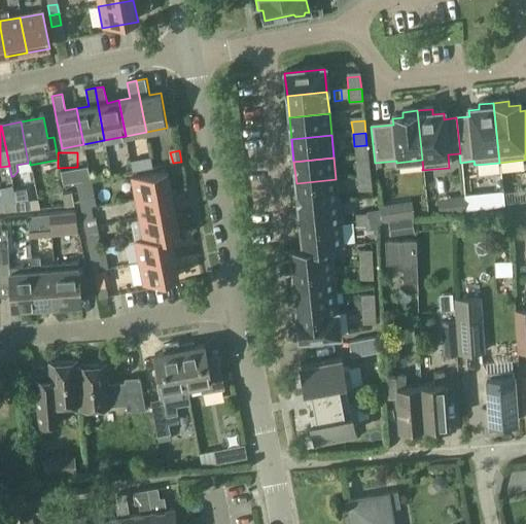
[(357,178),(370,177),(369,165),(356,166),(357,178)]
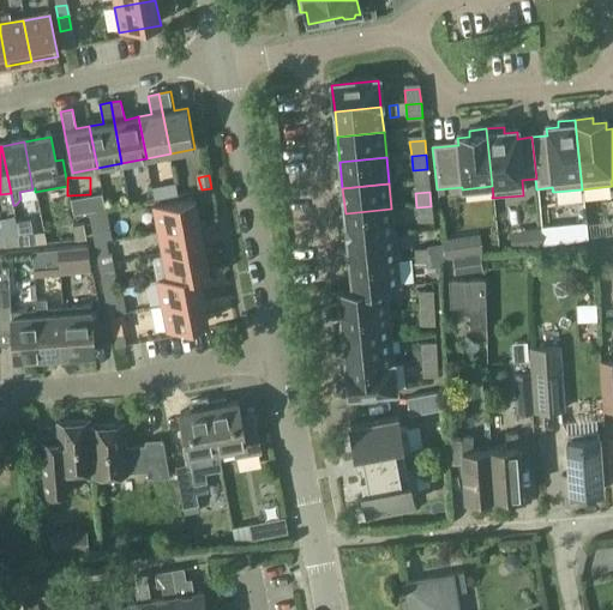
[(79,199),(70,201),(72,216),(82,215),(79,199)]
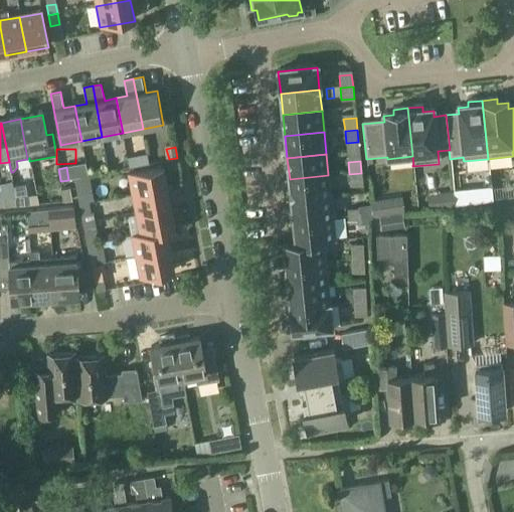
[(167,190),(163,169),(128,175),(132,197),(167,190)]
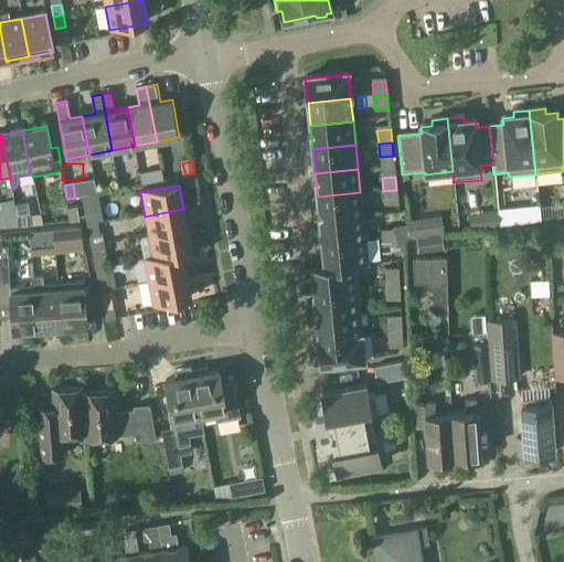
[(396,190),(383,191),(384,204),(397,203),(396,190)]
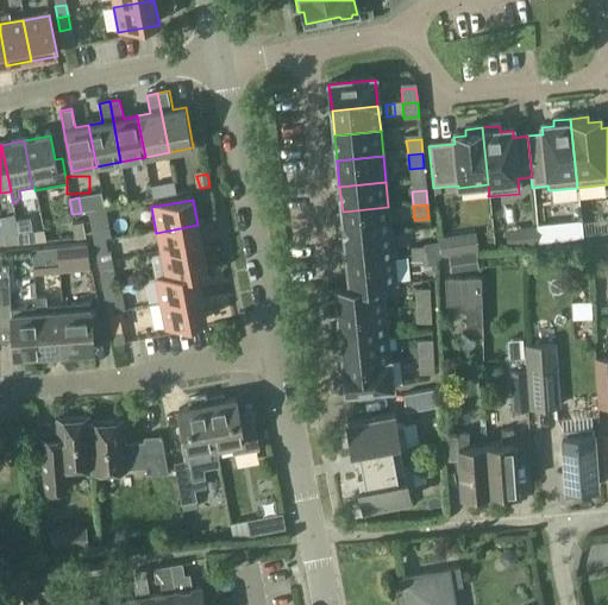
[(388,207),(343,212),(345,237),(390,232),(388,207)]
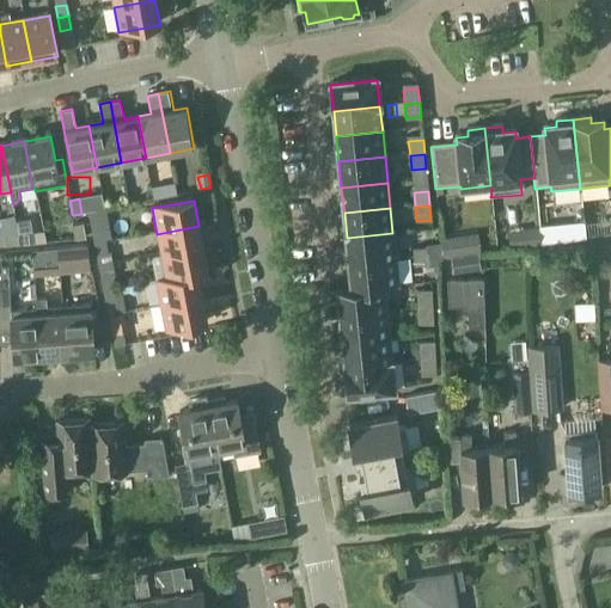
[(72,227),(74,241),(85,240),(83,226),(72,227)]
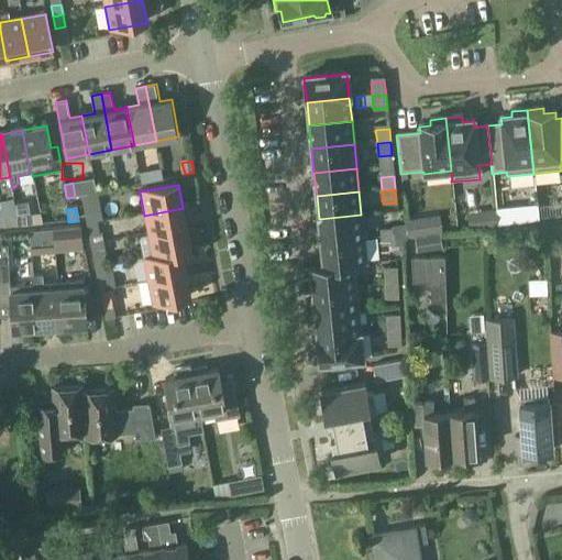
[(183,208),(144,216),(149,238),(187,230),(183,208)]
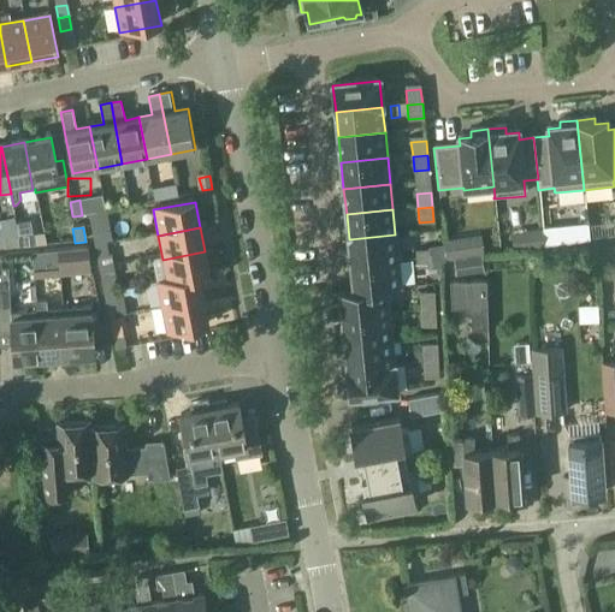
[(542,230),(530,231),(532,249),(543,248),(542,230)]
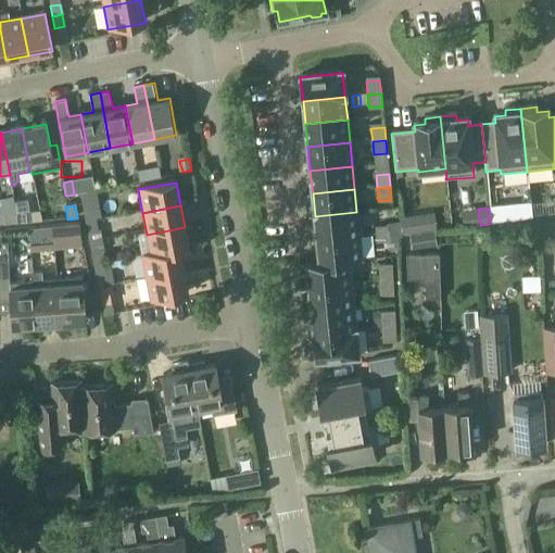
[(92,210),(83,212),(85,224),(96,222),(92,210)]
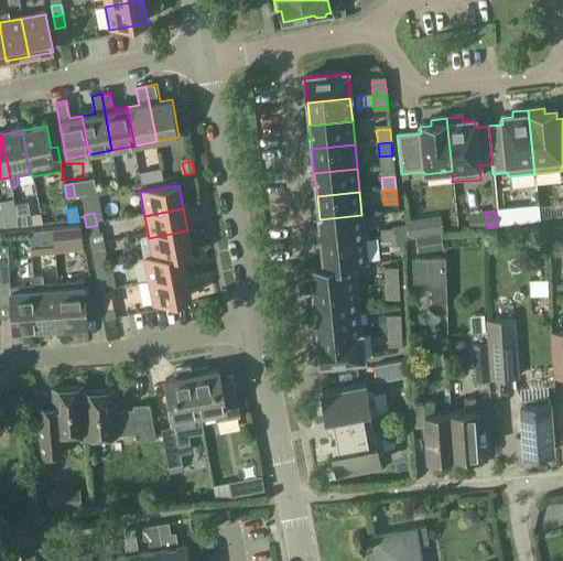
[(361,215),(320,219),(322,244),(364,239),(361,215)]
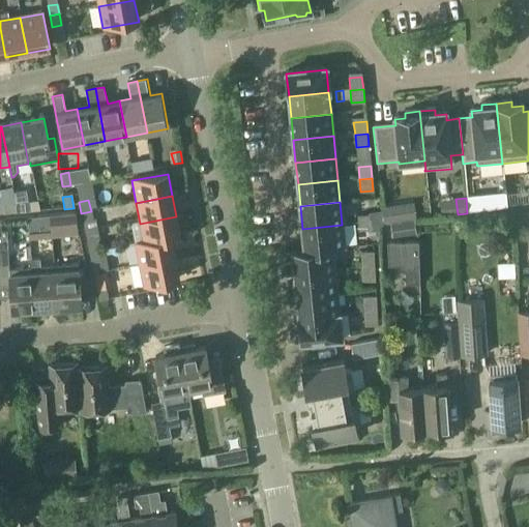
[(29,212),(28,203),(16,204),(17,213),(29,212)]
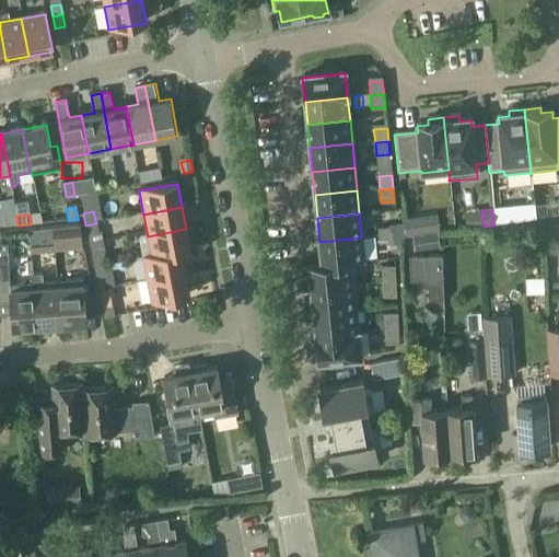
[(3,217),(4,227),(18,225),(16,216),(3,217)]
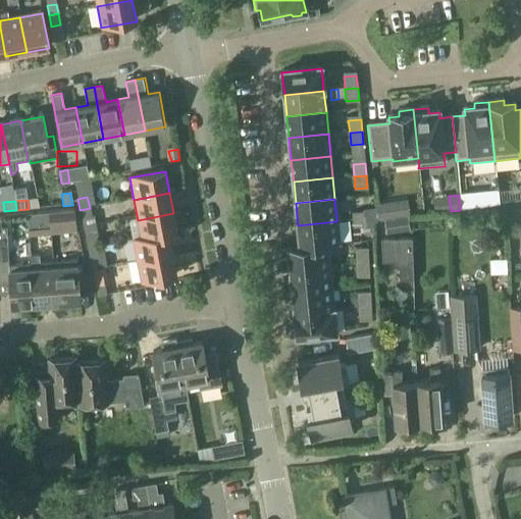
[(82,219),(91,218),(90,208),(80,210),(82,219)]
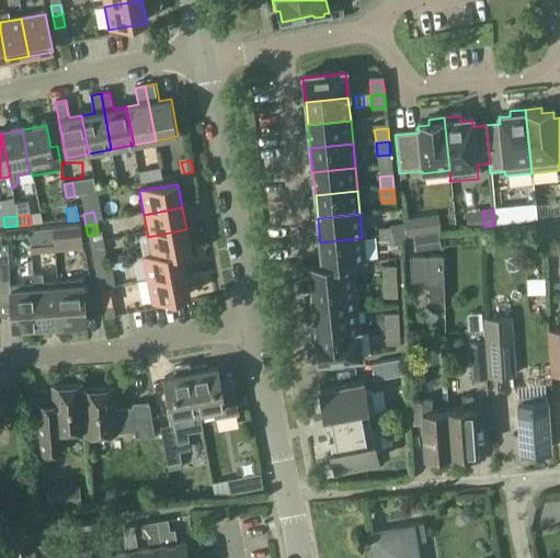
[(65,228),(52,229),(53,240),(53,245),(54,253),(67,252),(67,243),(81,242),(79,227),(65,228)]
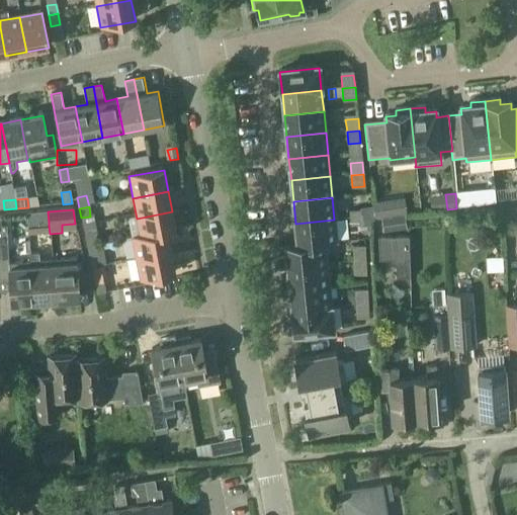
[(374,222),(373,209),(361,210),(362,224),(374,222)]
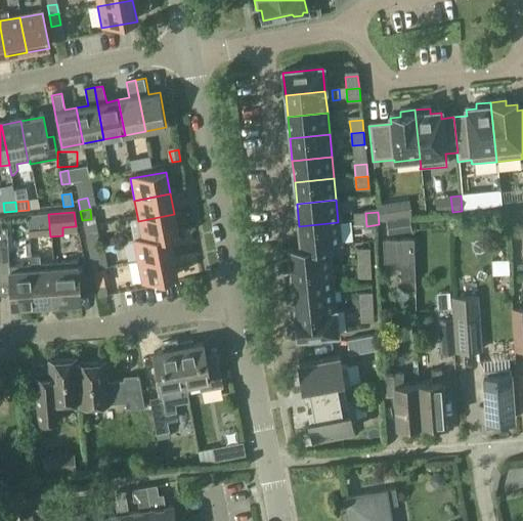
[(353,215),(354,227),(366,226),(365,213),(353,215)]
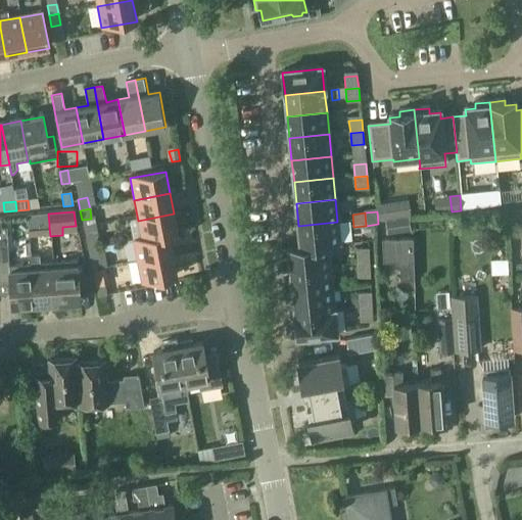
[(49,224),(48,214),(36,215),(26,216),(28,230),(49,228),(49,224)]
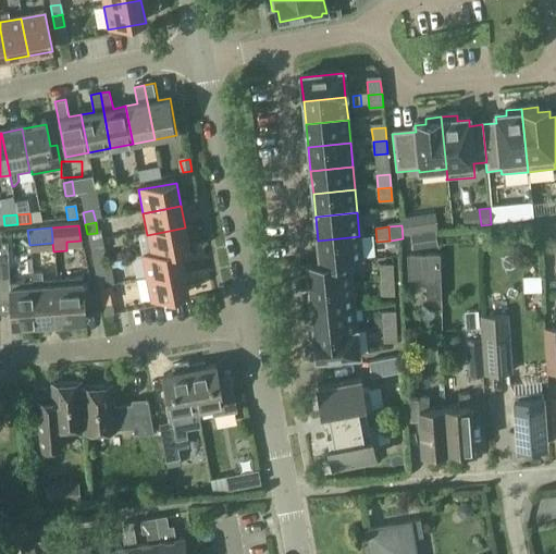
[(180,251),(189,249),(185,228),(147,235),(151,256),(151,257),(180,251)]
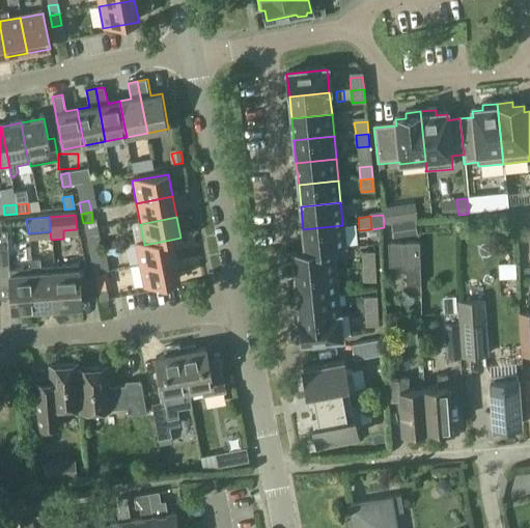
[(390,227),(392,240),(416,235),(414,223),(390,227)]
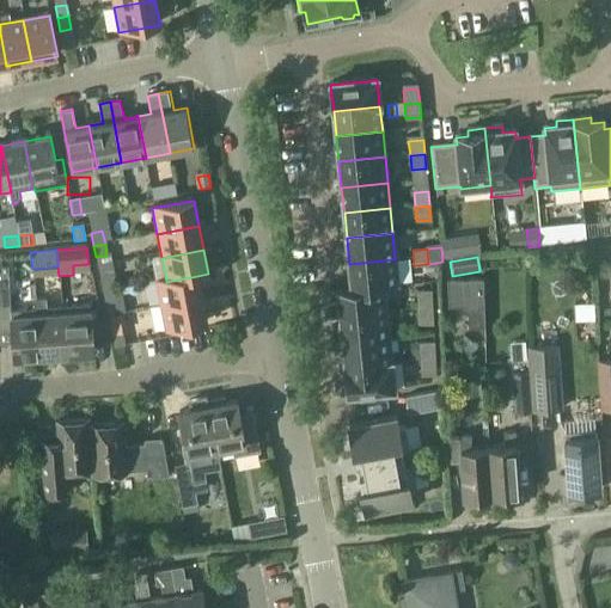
[(395,259),(349,264),(352,290),(384,287),(384,288),(398,287),(395,259)]
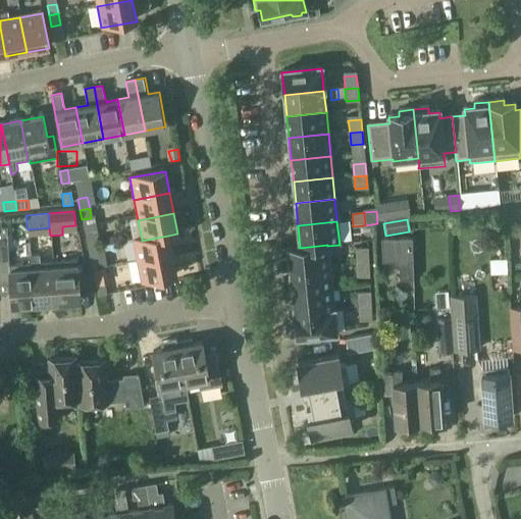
[(134,241),(137,258),(138,262),(172,256),(168,236),(142,241),(142,240),(134,241)]
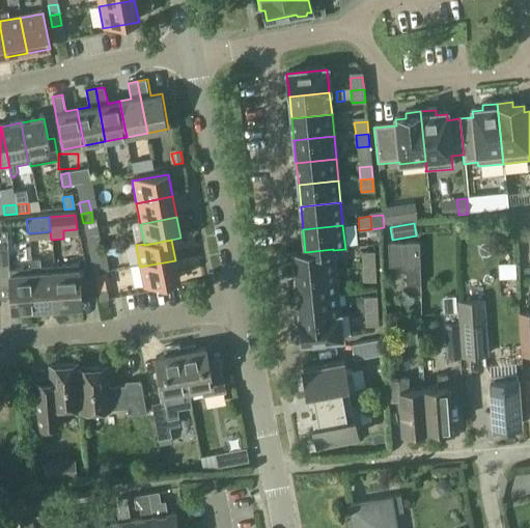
[(96,242),(87,244),(89,254),(99,252),(96,242)]
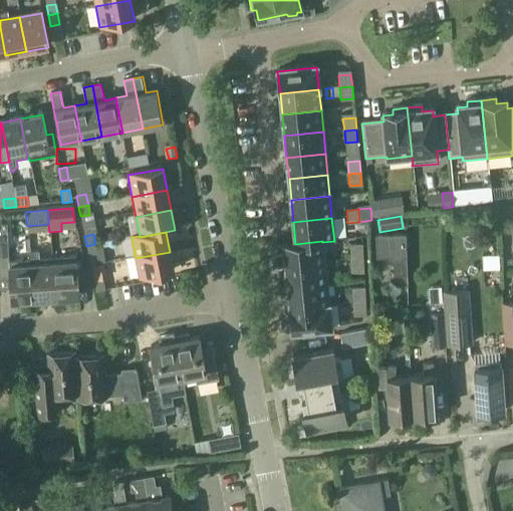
[(406,235),(374,237),(376,261),(390,260),(393,262),(394,277),(409,276),(406,235)]
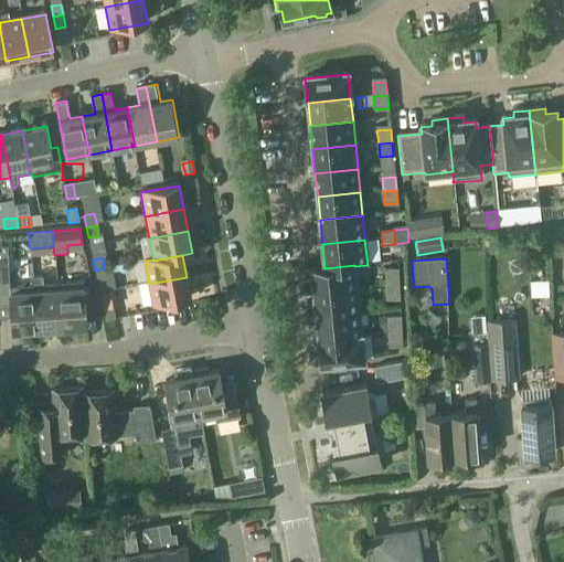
[(325,268),(311,269),(315,294),(357,289),(354,266),(354,265),(325,268)]
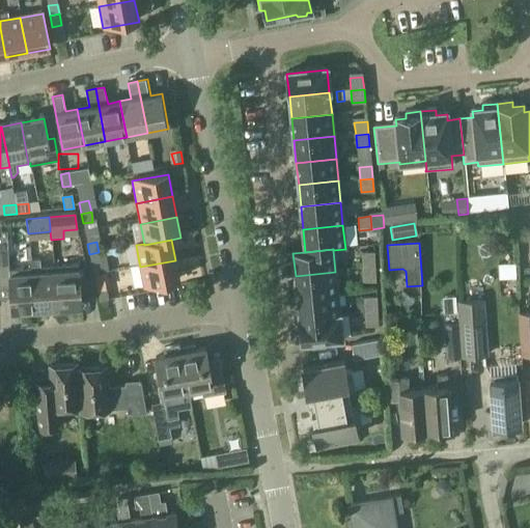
[(7,250),(0,250),(0,283),(9,283),(11,312),(33,311),(30,270),(8,271),(7,250)]
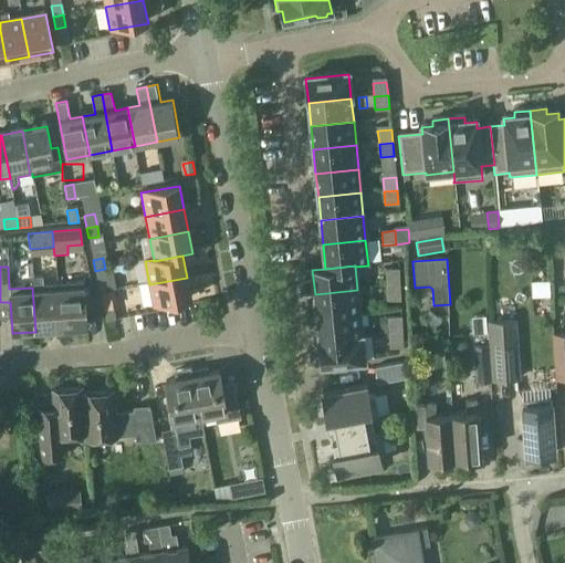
[(97,282),(107,281),(105,269),(95,271),(97,282)]
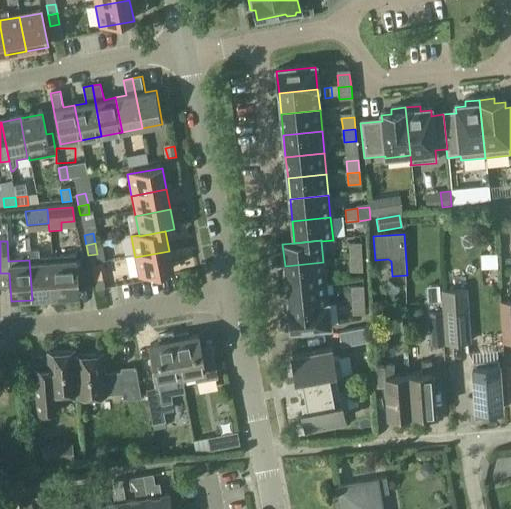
[(361,246),(349,247),(349,259),(361,258),(361,246)]
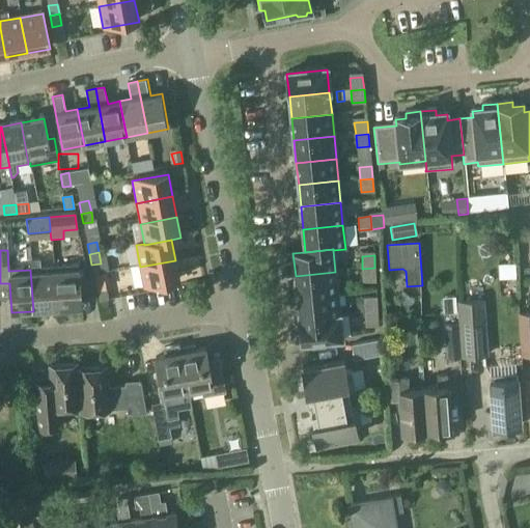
[(39,269),(39,260),(30,261),(31,270),(30,270),(33,311),(56,309),(53,268),(39,269)]
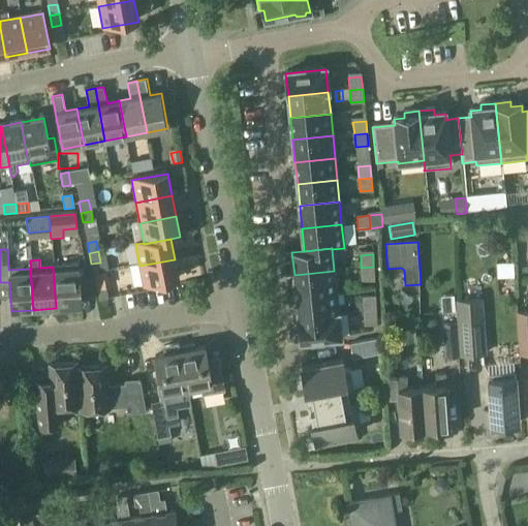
[(144,286),(179,280),(175,259),(140,266),(144,286)]
